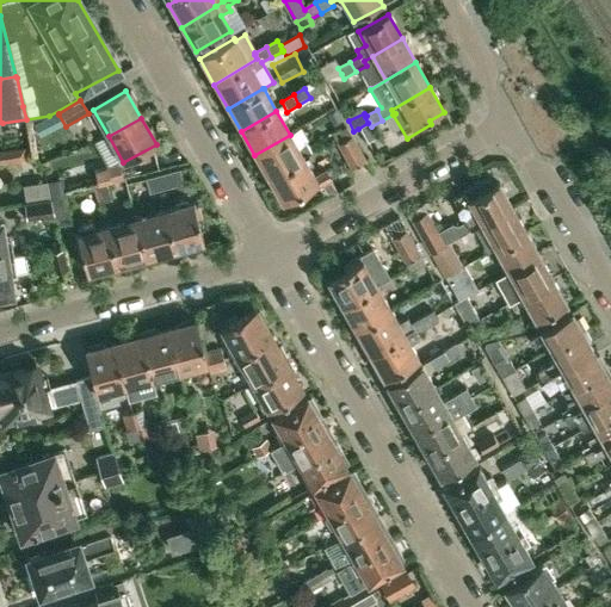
[(358,129),(365,140),(374,135),(368,123),(358,129)]
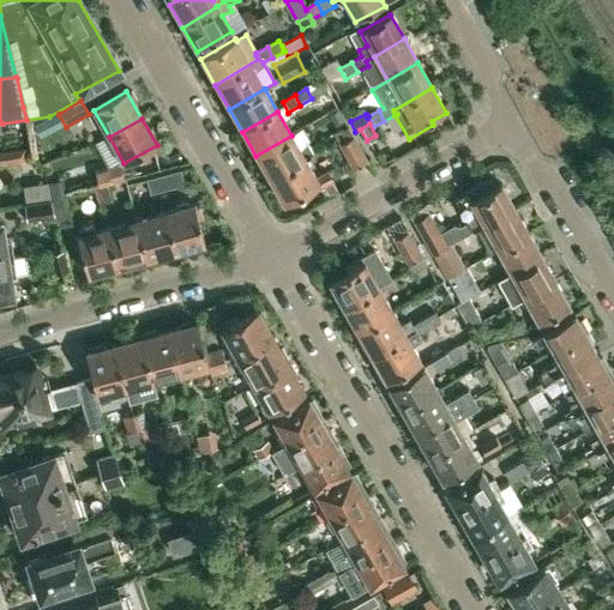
[(256,156),(270,181),(305,161),(305,159),(319,151),(307,128),(292,137),(292,136),(256,156)]
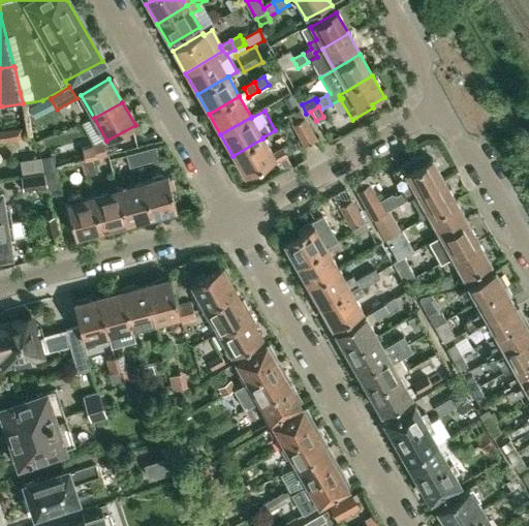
[(288,118),(291,125),(304,119),(300,112),(288,118)]
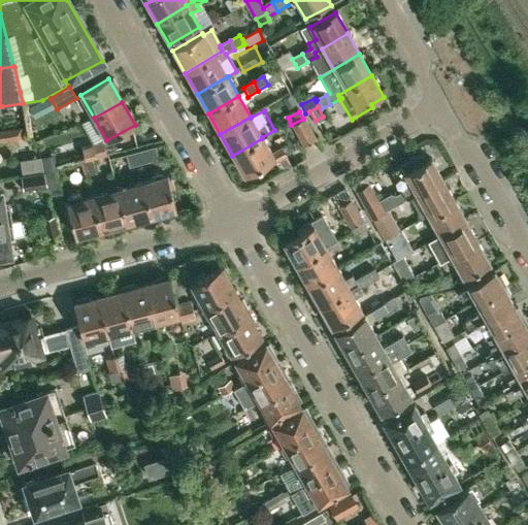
[(317,140),(314,135),(304,118),(303,119),(291,125),(303,148),(317,140)]
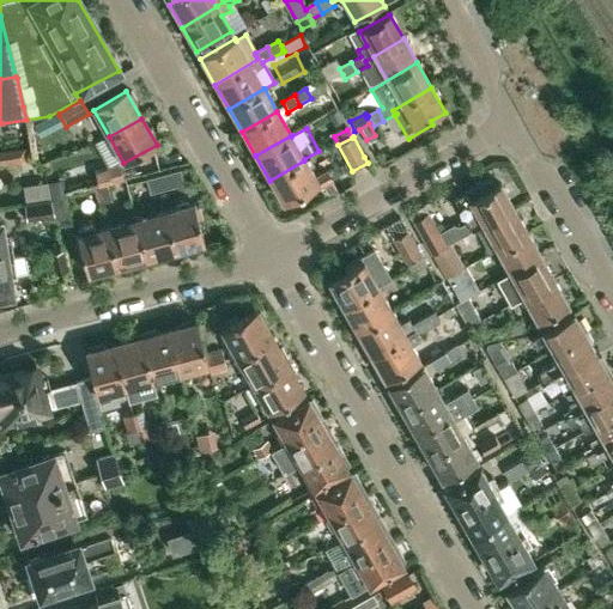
[(0,166),(26,163),(24,150),(0,153),(0,166)]
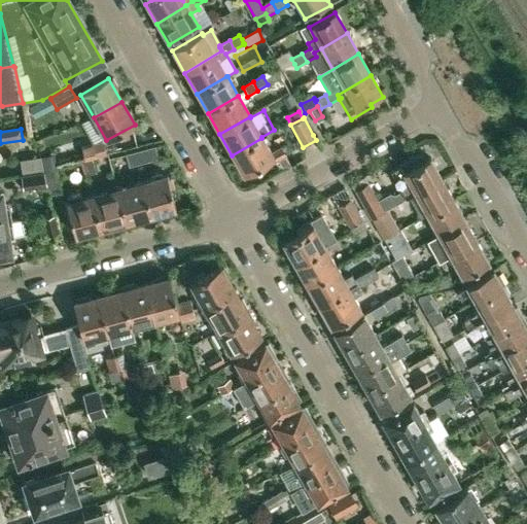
[(272,154),(261,138),(232,155),(243,176),(259,167),(261,171),(285,158),(281,149),(272,154)]
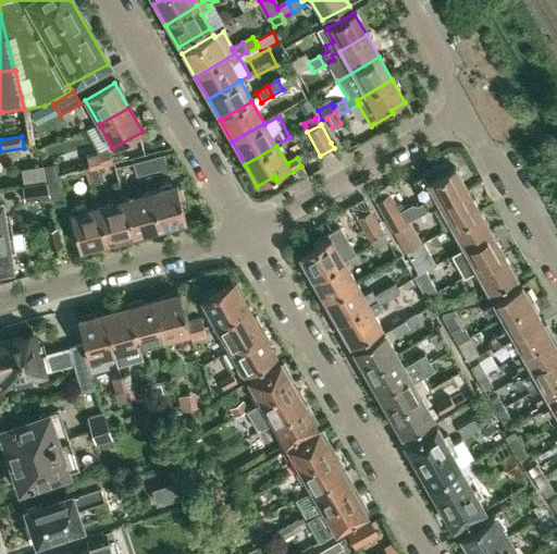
[(112,167),(112,165),(109,152),(85,159),(88,173),(97,171),(112,167)]
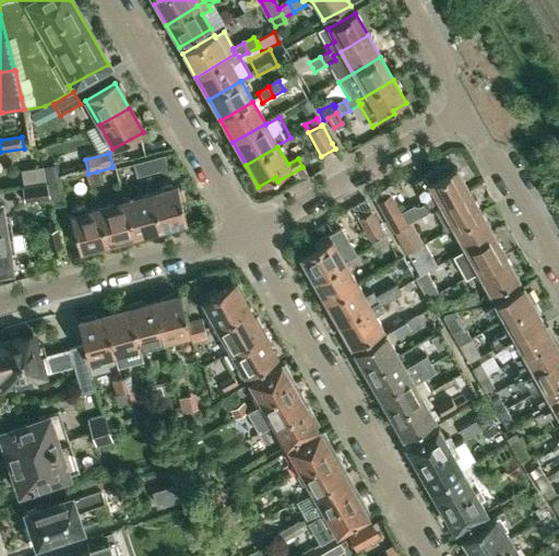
[(164,157),(142,164),(145,177),(168,170),(164,157)]
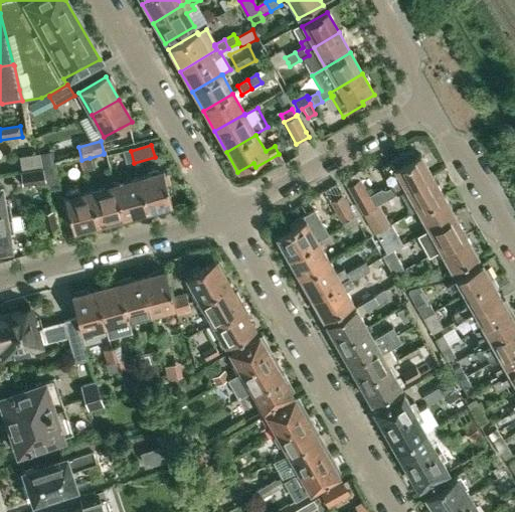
[(131,151),(122,153),(126,165),(134,163),(131,151)]
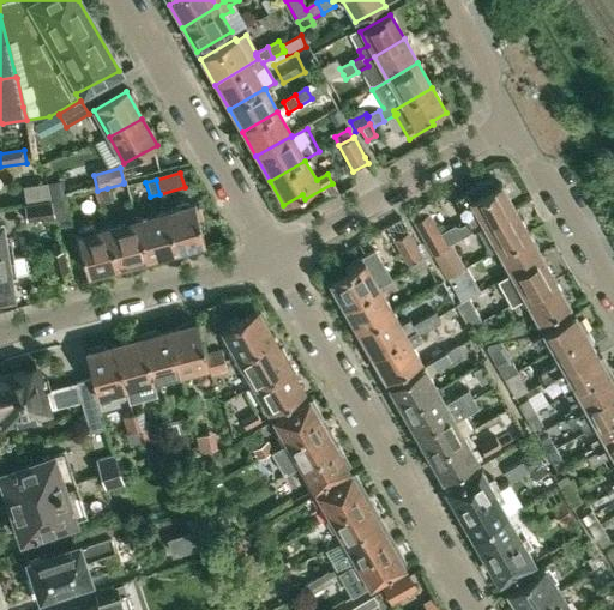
[(50,201),(52,201),(67,197),(64,182),(47,186),(50,201)]
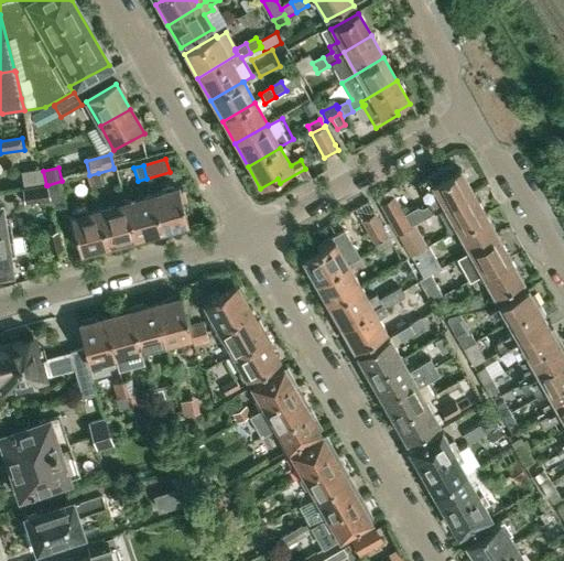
[(461,171),(455,174),(454,171),(446,169),(418,184),(430,206),(422,211),(416,209),(403,217),(392,198),(380,206),(398,236),(399,237),(415,226),(414,226),(437,213),(473,193),(461,171)]
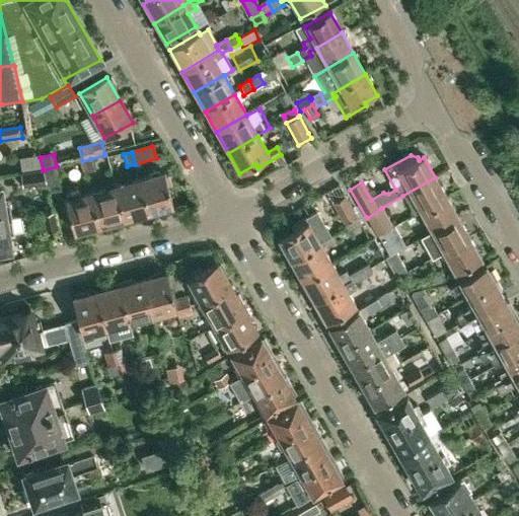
[(42,170),(38,156),(21,158),(22,164),(7,167),(9,173),(19,171),(20,173),(42,170)]
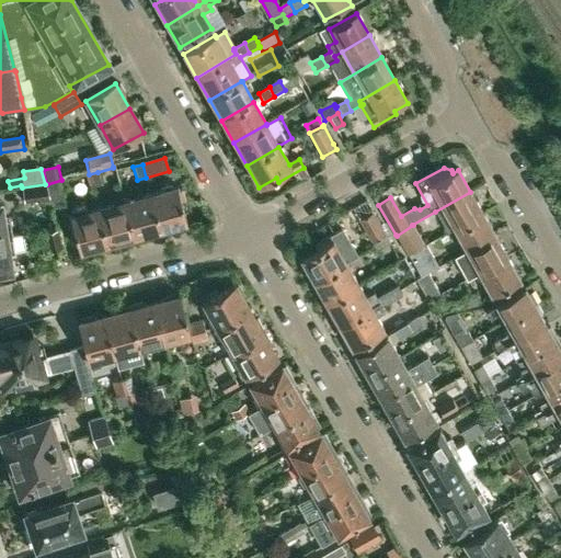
[(90,190),(92,190),(102,186),(98,172),(89,174),(86,174),(90,190)]
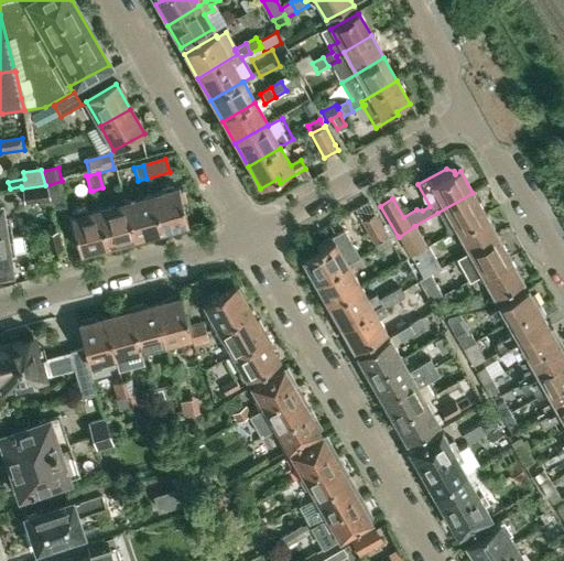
[(387,179),(369,184),(375,198),(391,194),(387,179)]
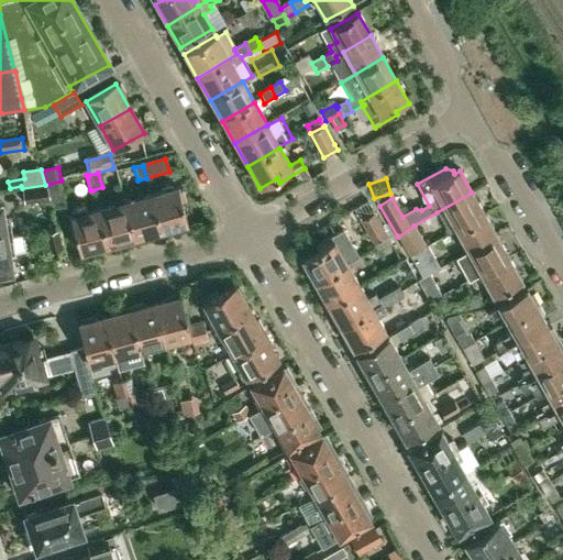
[(66,206),(59,183),(62,183),(62,180),(47,185),(46,185),(46,186),(45,186),(48,199),(50,199),(53,209),(66,206)]
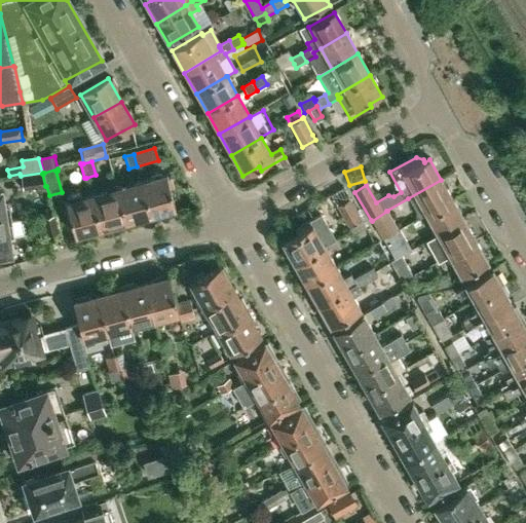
[(45,186),(42,174),(42,173),(21,176),(23,191),(45,186)]
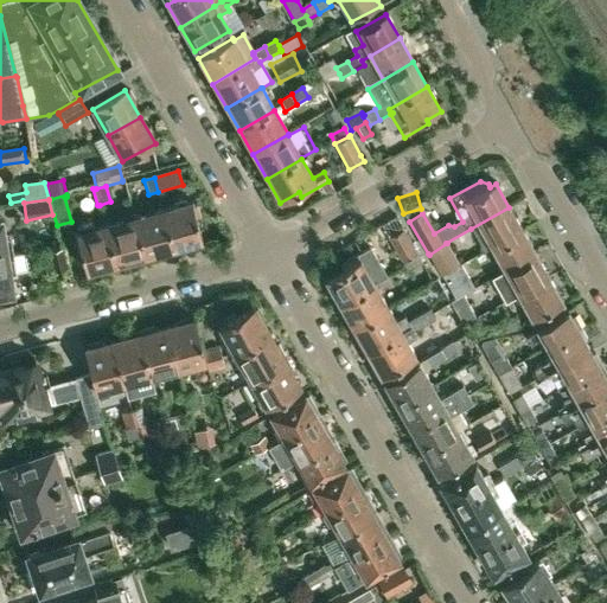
[(191,203),(163,210),(173,249),(202,242),(191,203)]
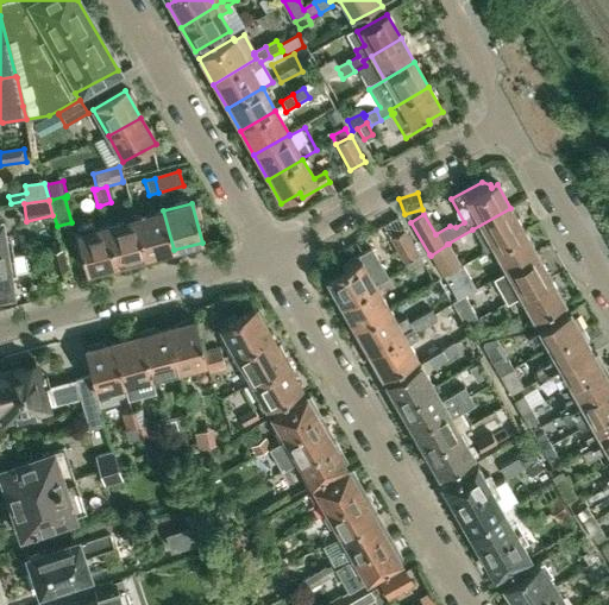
[(523,232),(510,208),(472,229),(487,254),(494,250),(494,249),(523,232)]
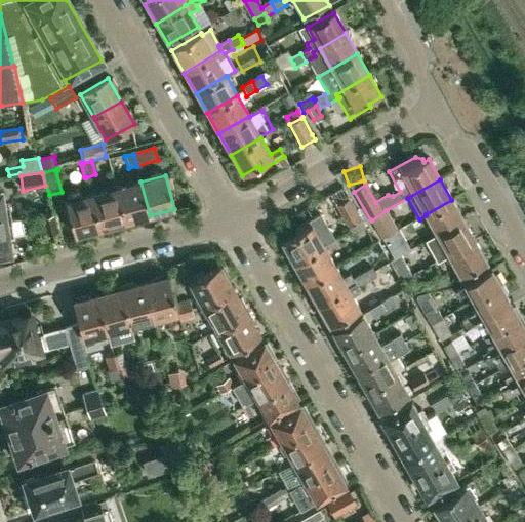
[(140,182),(116,189),(125,223),(150,215),(140,182)]
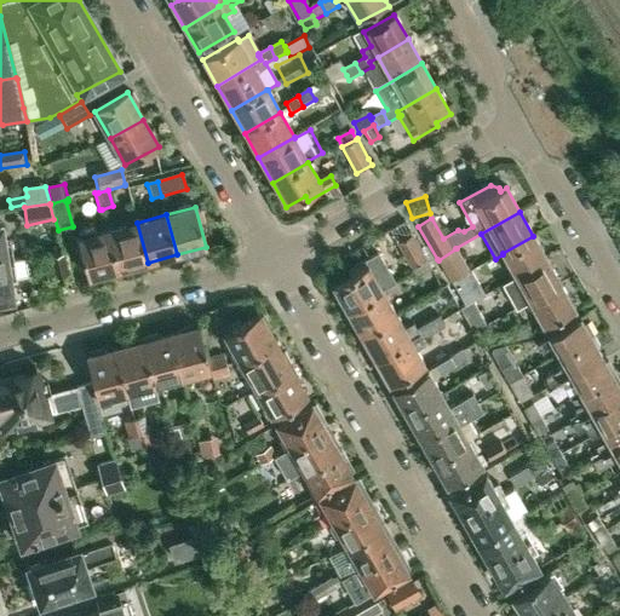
[(137,223),(108,230),(118,270),(148,263),(137,223)]
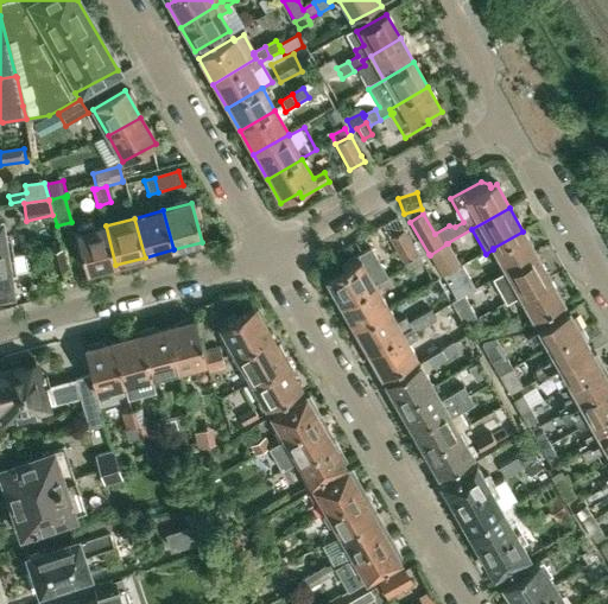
[(0,222),(0,258),(12,255),(10,239),(4,240),(0,223),(0,222)]
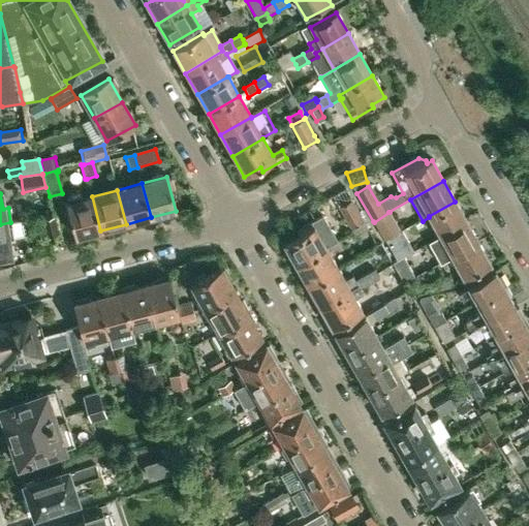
[(74,238),(100,230),(92,196),(66,204),(74,238)]
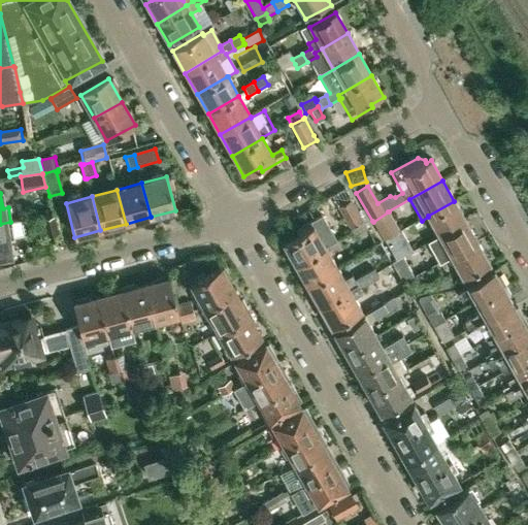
[(338,207),(338,208),(351,229),(362,222),(351,200),(338,207)]
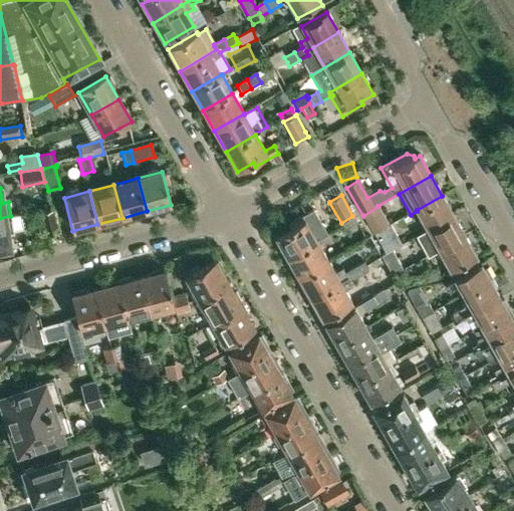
[(453,215),(442,196),(417,210),(417,211),(428,230),(453,215)]
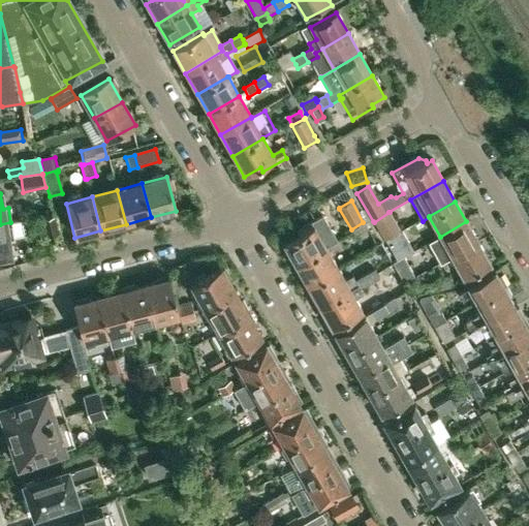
[(390,212),(374,222),(373,222),(384,242),(401,233),(390,212)]
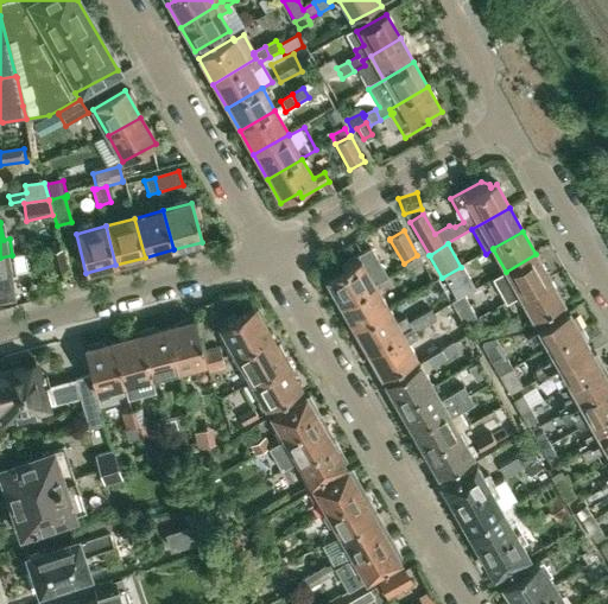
[(54,279),(70,274),(63,249),(46,252),(54,279)]
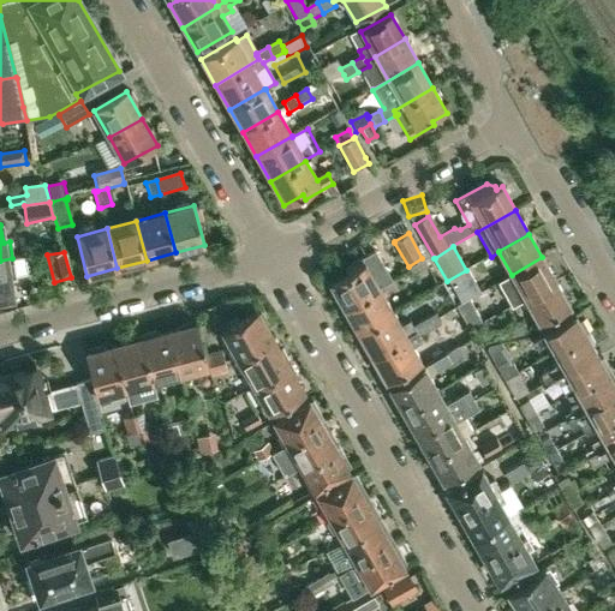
[(329,285),(344,309),(380,288),(368,269),(378,263),(374,253),(348,268),(351,273),(329,285)]
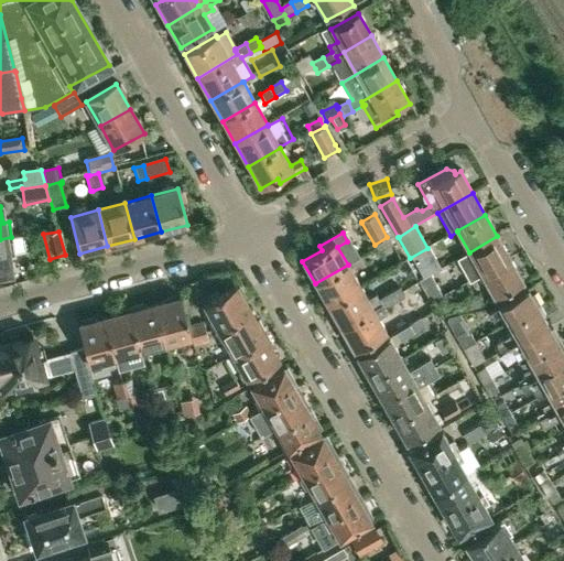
[(469,282),(483,276),(510,259),(497,236),(469,252),(456,260),(469,282)]
